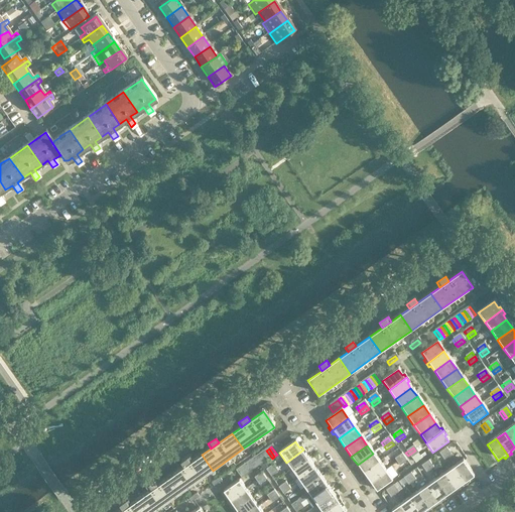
[(306,454),(303,450),(286,463),(292,471),(307,460),(304,455),(306,454)]
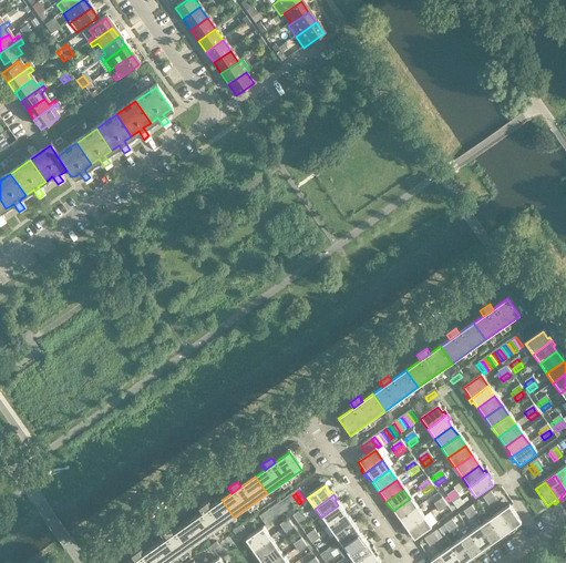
[(495,502),(490,494),(486,498),(492,505),(495,502)]
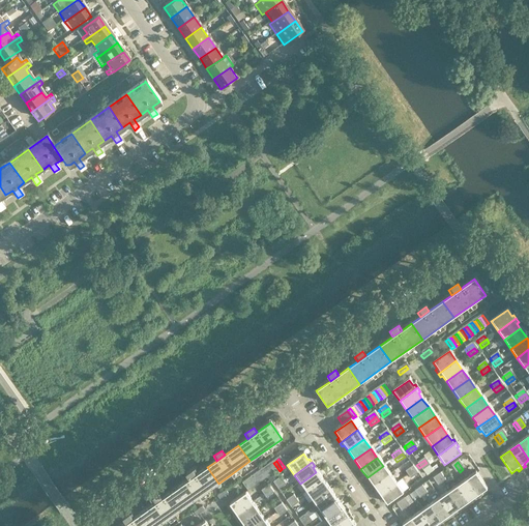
[(280,471),(273,463),(270,464),(276,472),(280,471)]
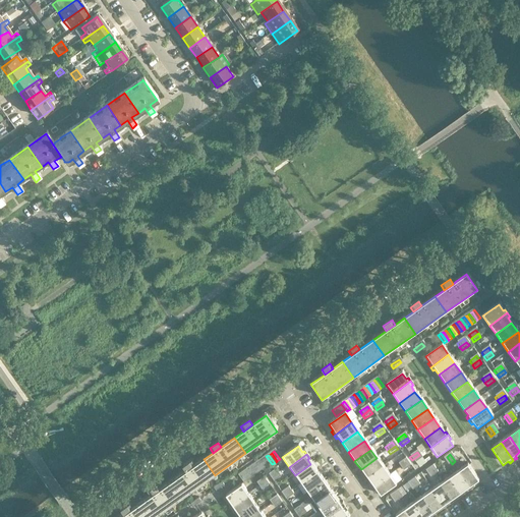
[(422,459),(419,455),(412,460),(414,464),(422,459)]
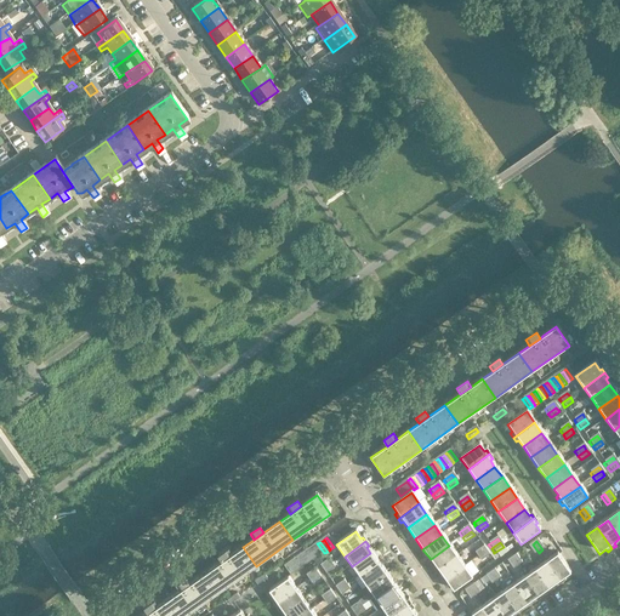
[(324,553),(317,543),(314,546),(322,555),(324,553)]
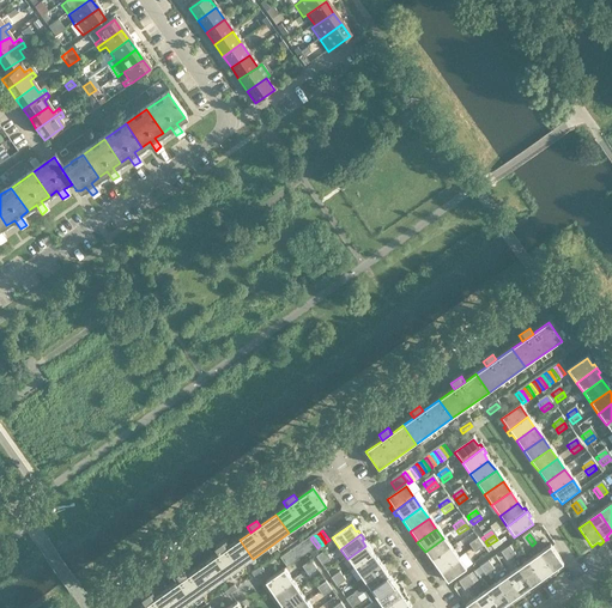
[(532,546),(526,537),(521,540),(527,548),(532,546)]
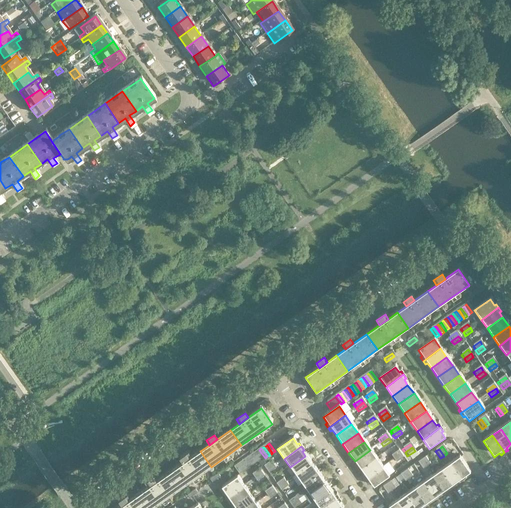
[(265,458),(259,450),(256,452),(262,460),(265,458)]
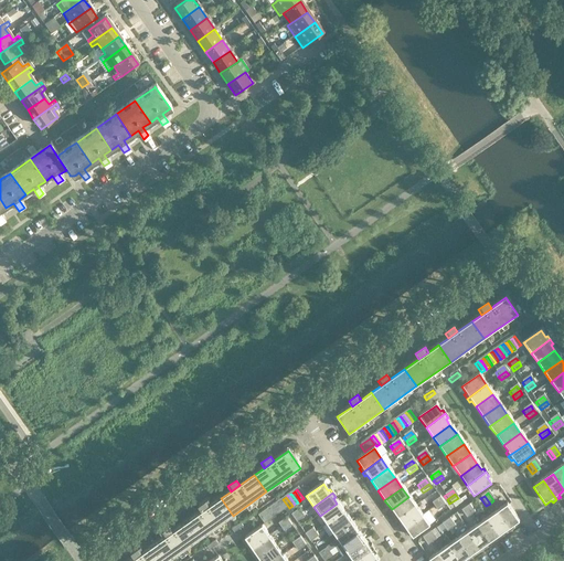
[(415,507),(408,497),(392,509),(398,519),(415,507)]
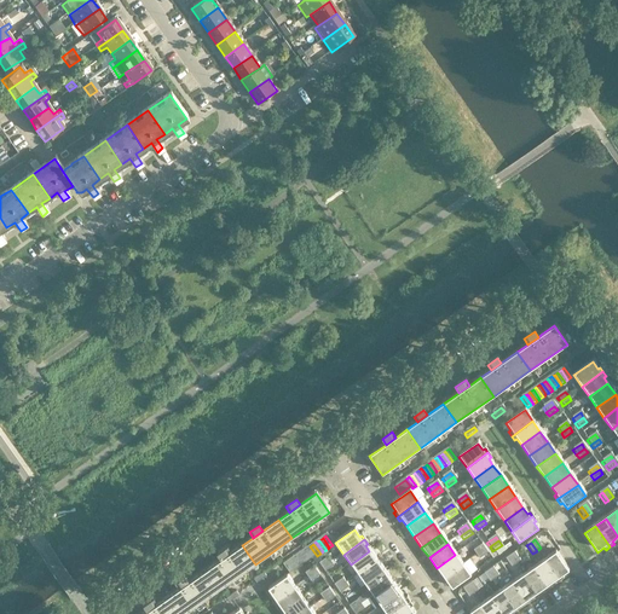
[(255,565),(242,545),(231,552),(220,561),(204,572),(218,590),(255,565)]
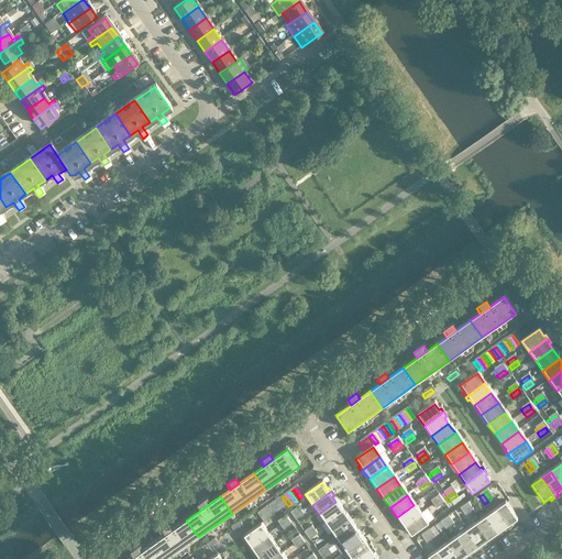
[(288,506),(282,497),(279,500),(286,508),(288,506)]
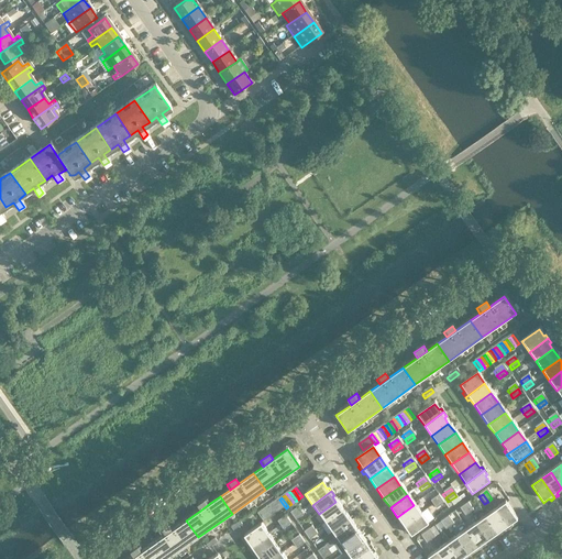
[(440,501),(438,497),(430,503),(432,507),(440,501)]
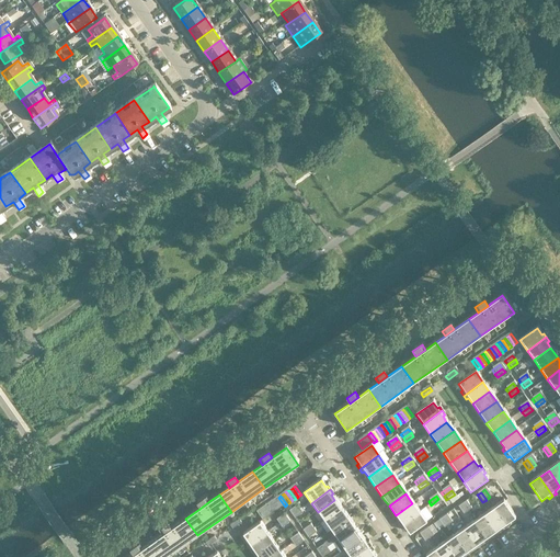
[(209,501),(206,497),(196,503),(200,509),(209,501)]
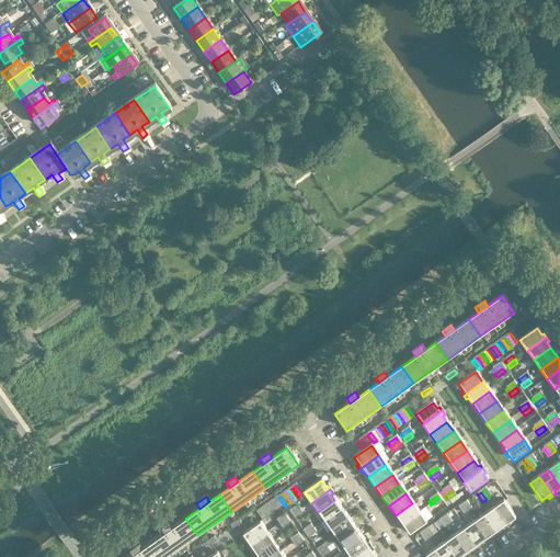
[(285,507),(278,498),(275,500),(282,509),(285,507)]
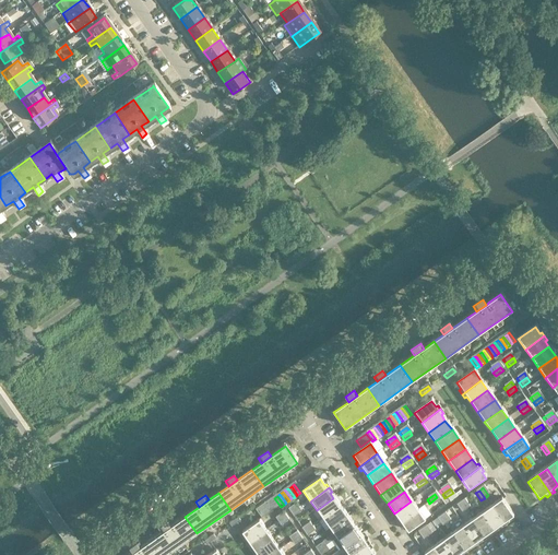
[(440,502),(437,497),(429,504),(432,507),(440,502)]
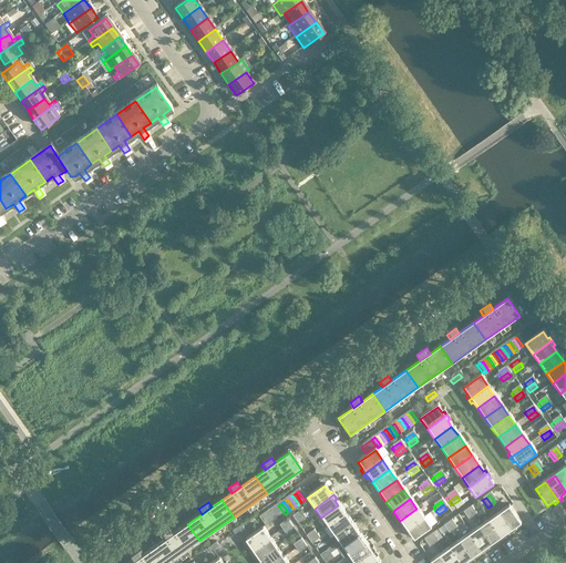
[(285,514),(278,505),(276,507),(281,515),(285,514)]
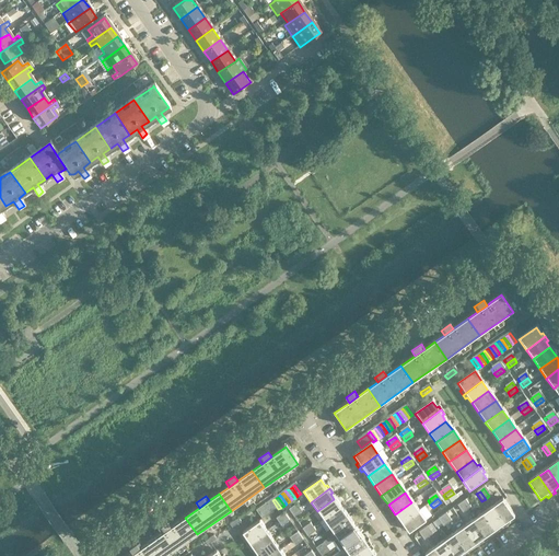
[(341,509),(334,499),(317,511),(324,521),(341,509)]
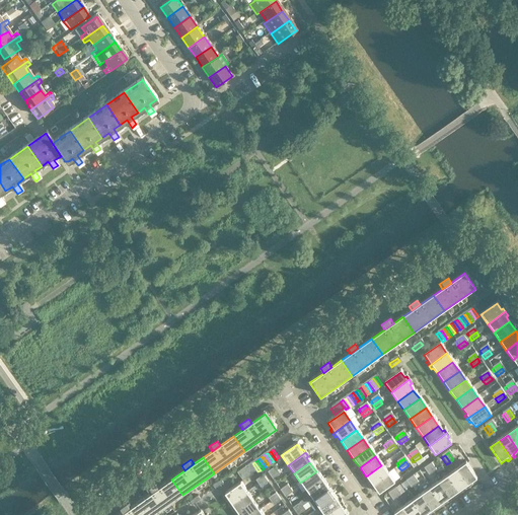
[(257,471),(252,463),(249,465),(255,473),(257,471)]
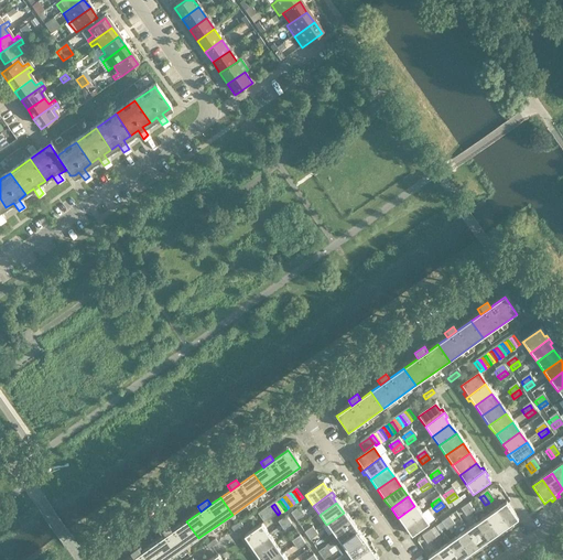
[(506,505),(496,512),(509,531),(513,528),(511,526),(518,521),(506,505)]
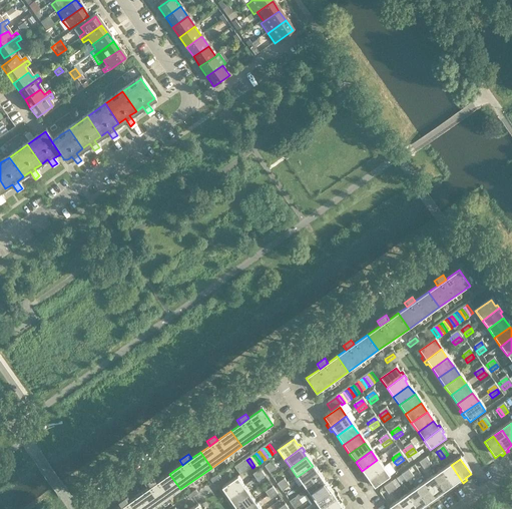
[(252,468),(246,460),(244,462),(249,470),(252,468)]
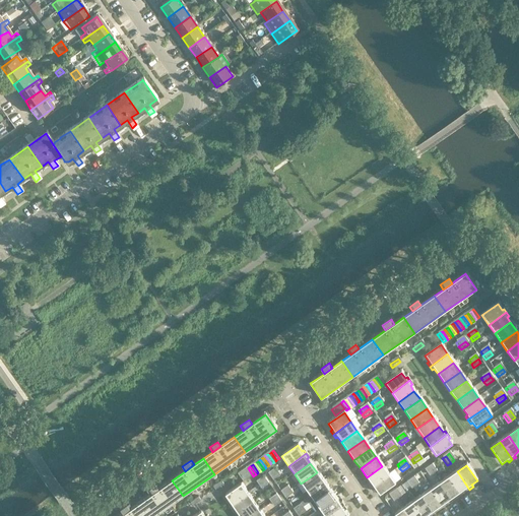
[(388,475),(382,466),(367,477),(370,484),(369,485),(371,488),(388,475)]
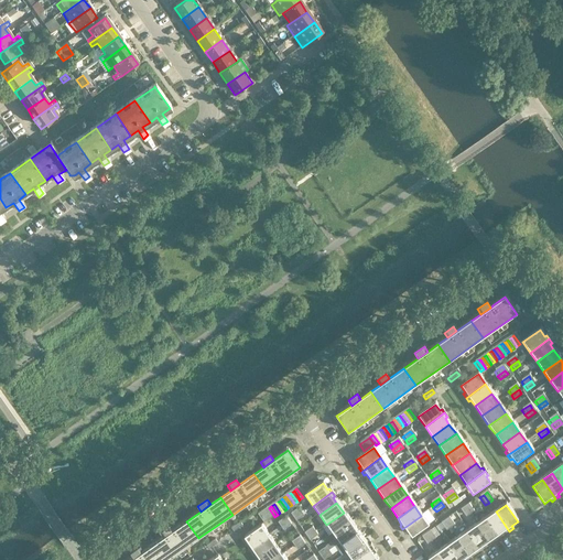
[(474,514),(468,506),(464,508),(469,516),(474,514)]
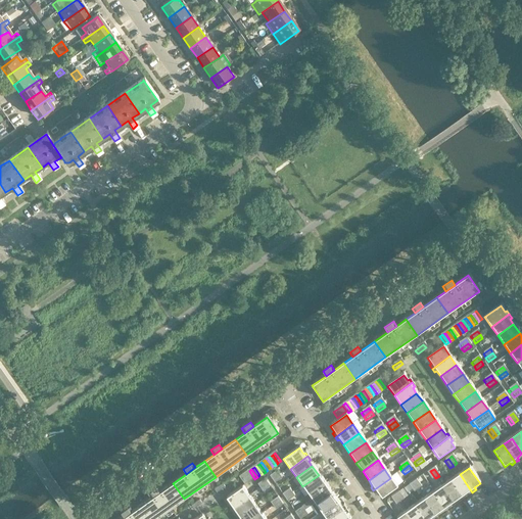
[(254,479),(249,471),(246,473),(252,481),(254,479)]
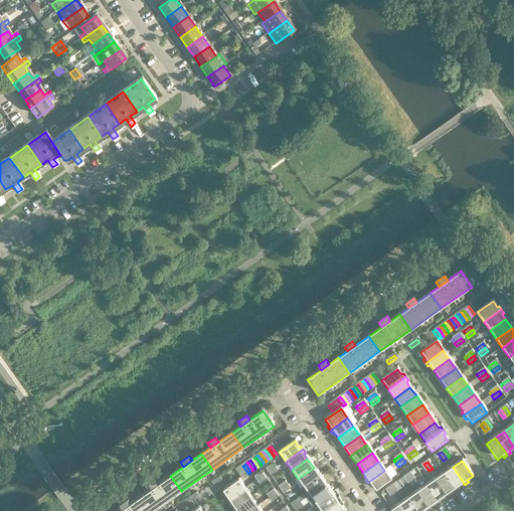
[(429,471),(423,464),(419,467),(425,474),(429,471)]
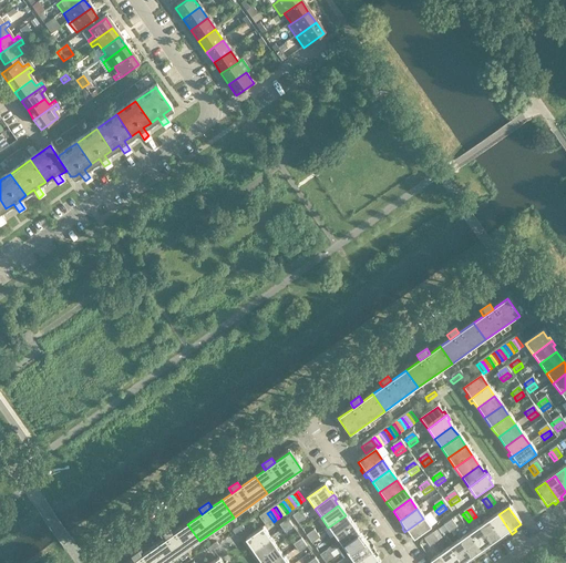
[(274,522),(267,513),(265,514),(270,524),(274,522)]
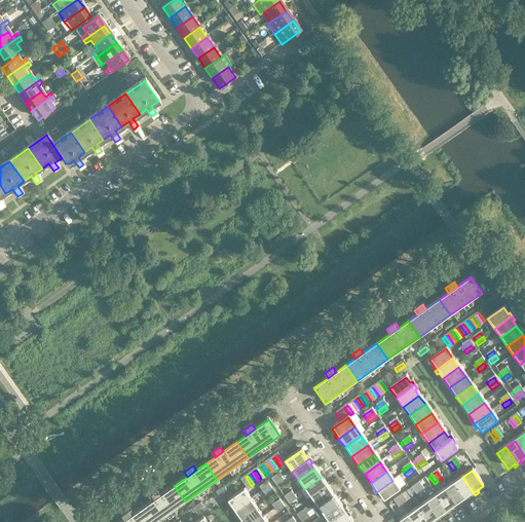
[(277,476),(270,481),(273,484),(280,479),(277,476)]
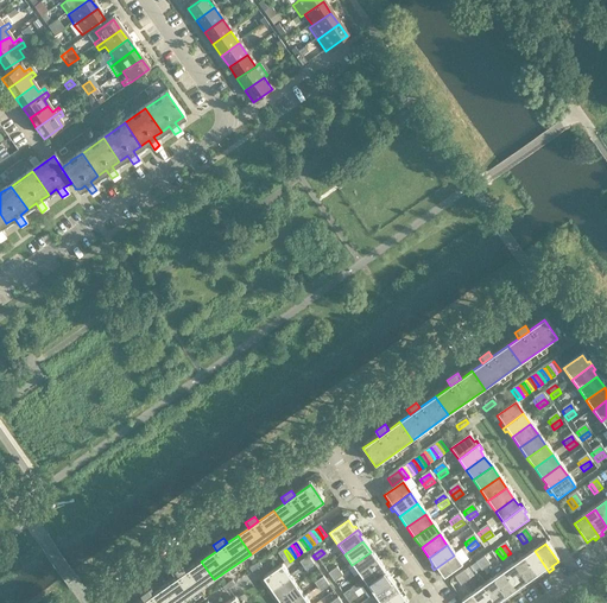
[(290,562),(284,551),(280,553),(288,563),(290,562)]
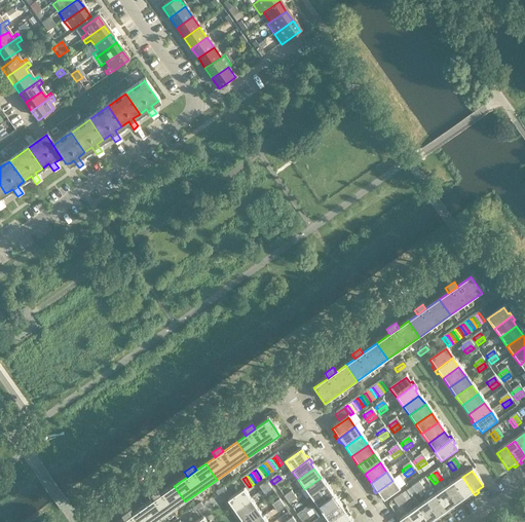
[(475,495),(462,477),(453,484),(464,499),(470,495),(471,497),(475,495)]
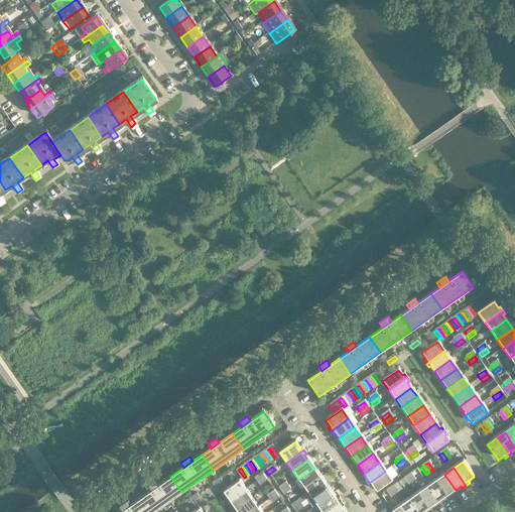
[(320,478),(314,469),(298,480),(304,489),(320,478)]
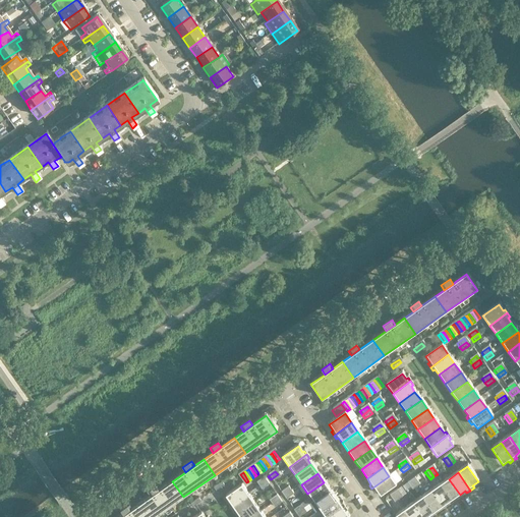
[(246,482),(240,474),(237,476),(243,484),(246,482)]
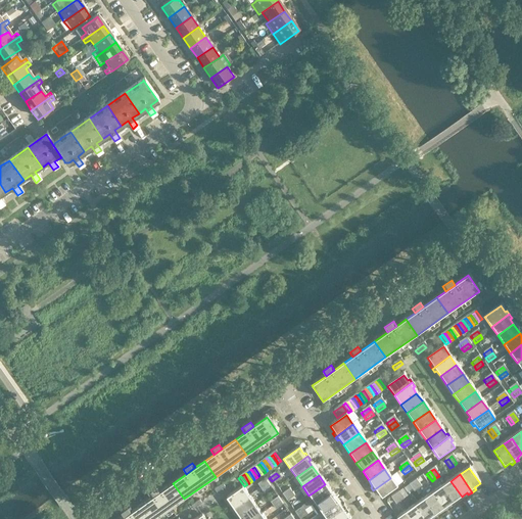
[(281,480),(279,476),(272,481),(274,485),(281,480)]
